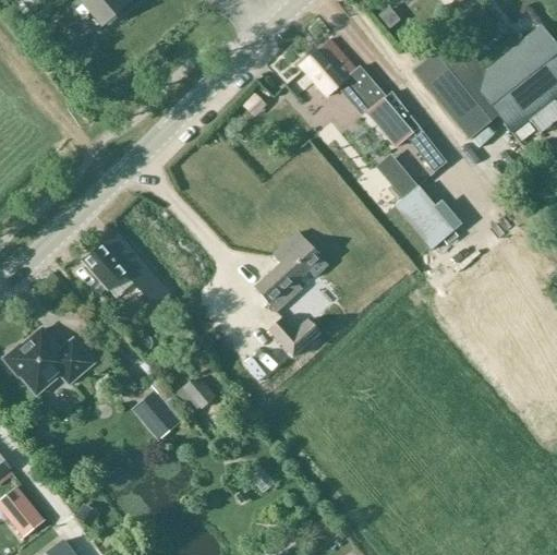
[(81,0),(80,1),(100,26),(131,0),(81,0)]
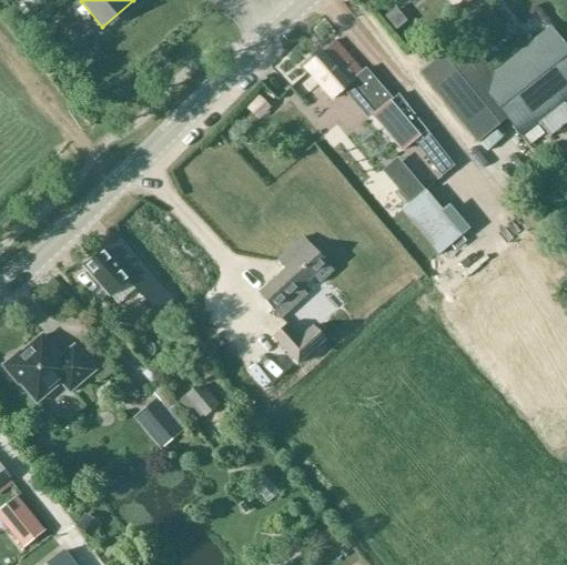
[(493,67),(476,79),(507,119),(520,135),(539,120),(550,134),(566,121),(566,104),(564,101),(566,98),(566,43),(553,24),(533,39),(533,38),(494,69),(493,67)]
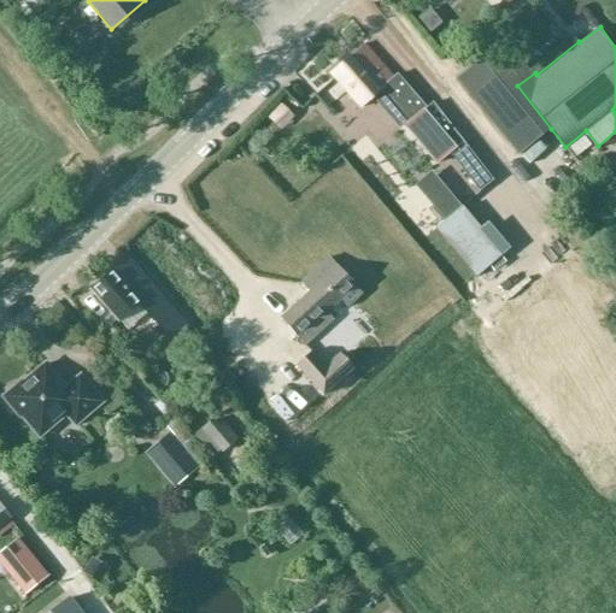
[(504,40),(458,76),(520,153),(551,129),(517,86),(535,72),(505,39),(504,40)]
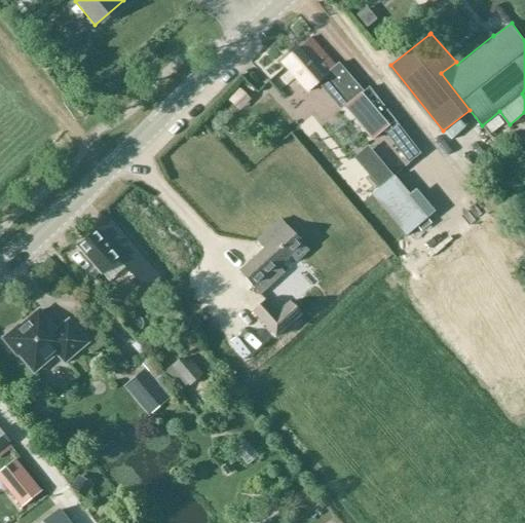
[(340,62),(336,65),(311,36),(284,60),(309,90),(325,77),(347,104),(346,105),(373,139),(384,128),(410,160),(422,151),(370,86),(365,90),(340,62)]
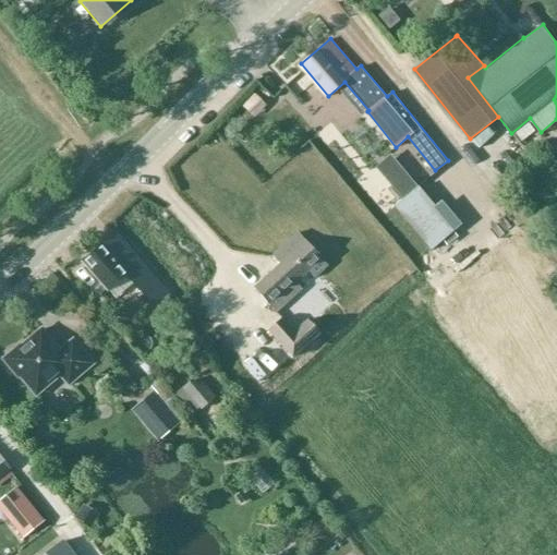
[(254,92),(242,103),(253,115),(265,103),(254,92)]
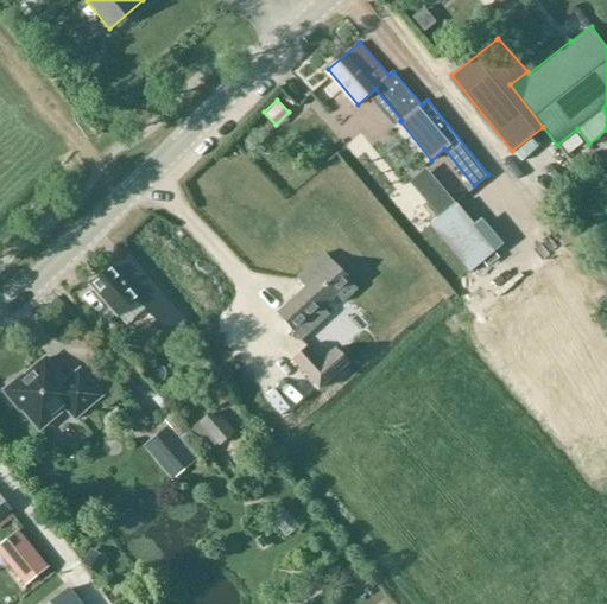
[(455,201),(425,166),(409,180),(440,216),(430,223),(470,271),(498,248),(456,201),(455,201)]
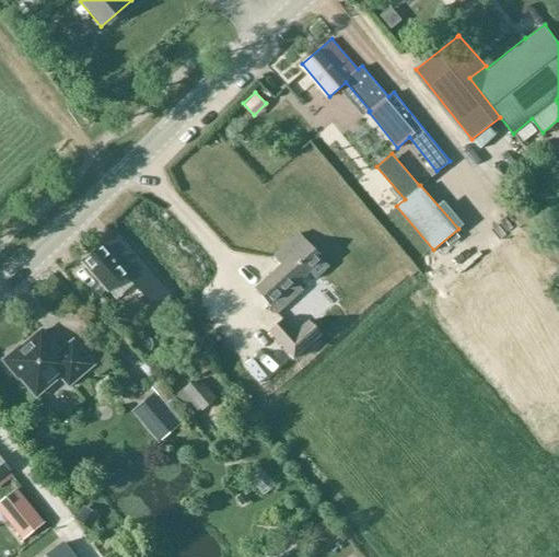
[(317,278),(330,266),(299,231),(274,255),(281,264),(255,287),(278,313),(305,290),(299,282),(310,271),(317,278)]
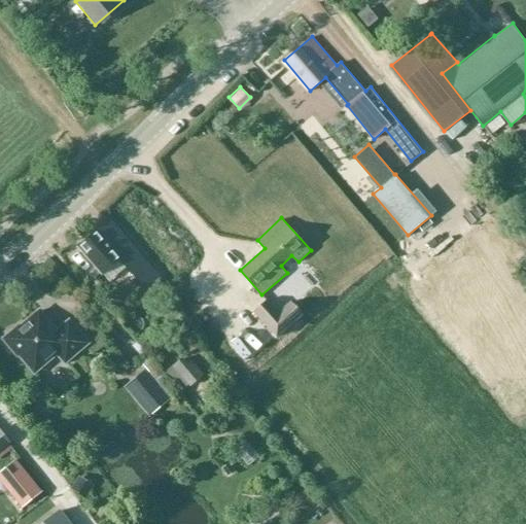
[(79,246),(102,272),(117,258),(118,259),(119,259),(146,290),(160,278),(110,219),(79,246)]
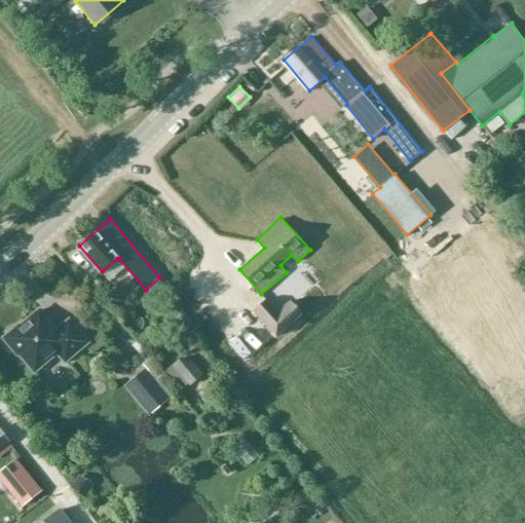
[(295,297),(306,310),(319,299),(308,285),(295,297)]
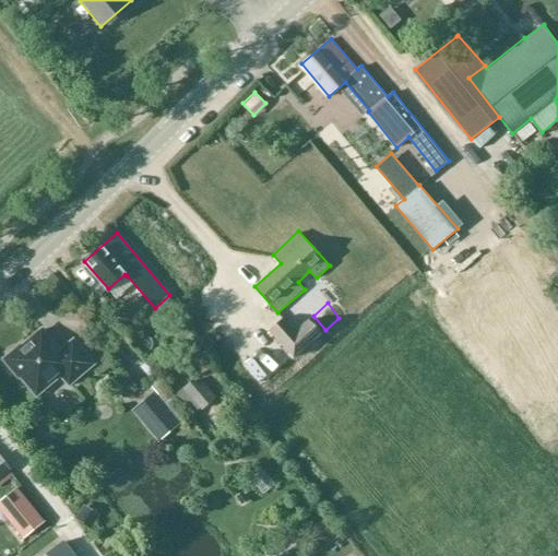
[(323,332),(309,319),(295,328),(284,317),(269,329),(294,357),(322,333),(321,333),(323,332)]
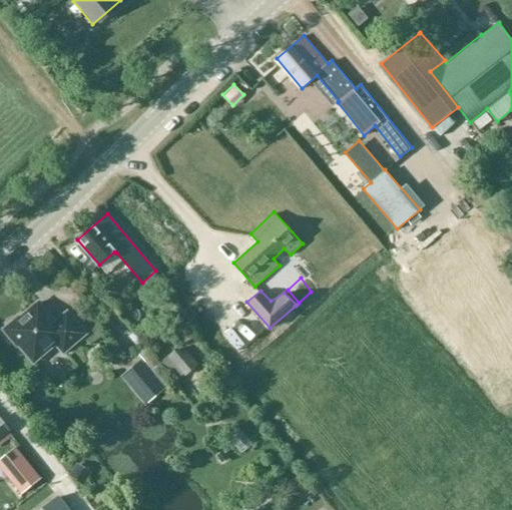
[(48,318),(50,316),(38,302),(17,320),(14,320),(9,325),(9,327),(5,330),(8,333),(8,335),(13,340),(15,341),(33,362),(55,343),(63,352),(85,333),(67,312),(53,324),(48,318)]
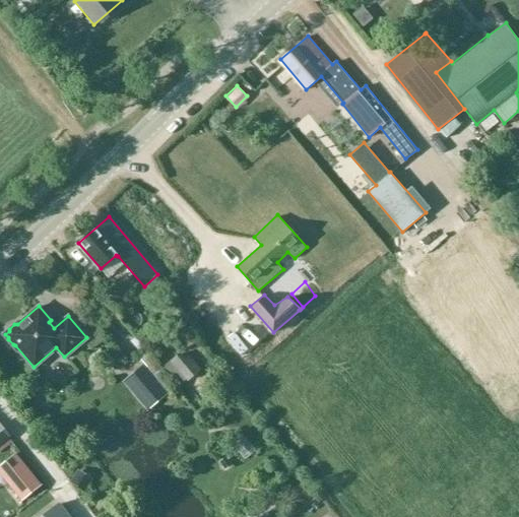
[(177,353),(161,368),(175,384),(185,376),(188,380),(198,371),(186,358),(183,361),(177,353)]
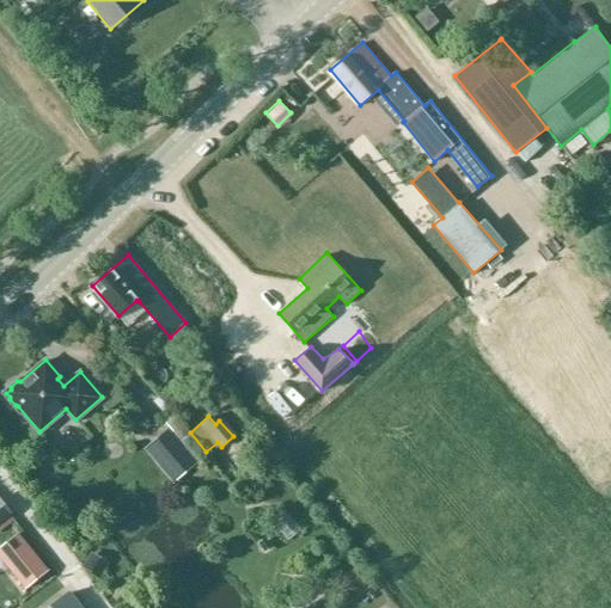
[(170,429),(152,446),(178,476),(196,460),(170,429)]
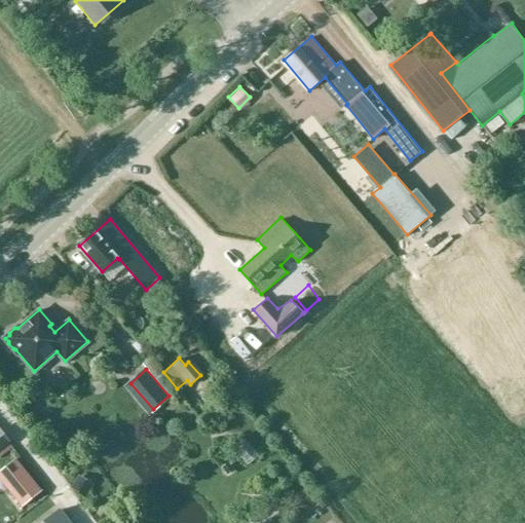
[(0,449),(12,441),(0,425),(0,449)]
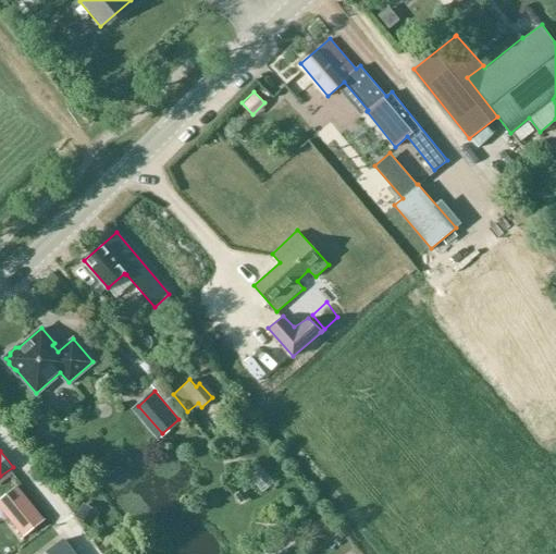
[(17,485),(0,500),(0,505),(24,534),(44,518),(17,485)]
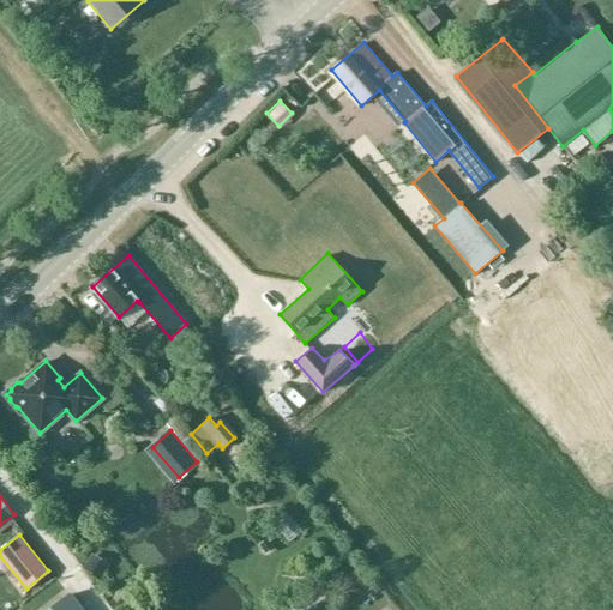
[(84,566),(100,577),(104,571),(89,560),(84,566)]
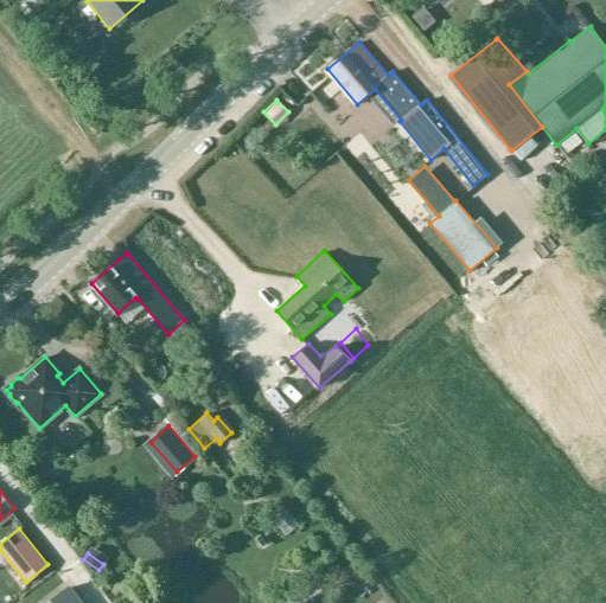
[(48,602),(82,602),(70,588),(48,602)]
